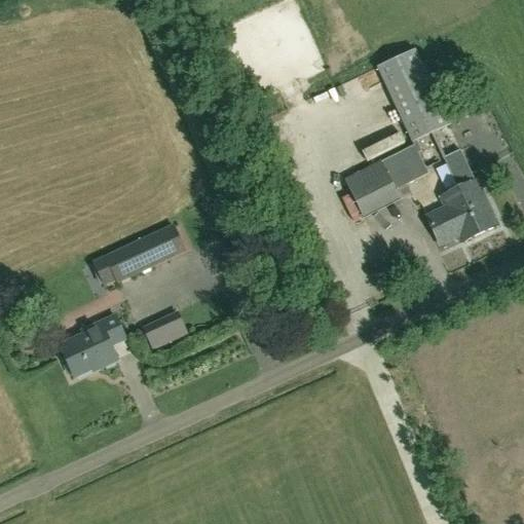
[(472,174),(449,125),(416,47),(378,65),(412,144),(341,178),(359,215),(397,197),(390,184),(422,169),(421,166),(442,156),(454,182),(472,174)]
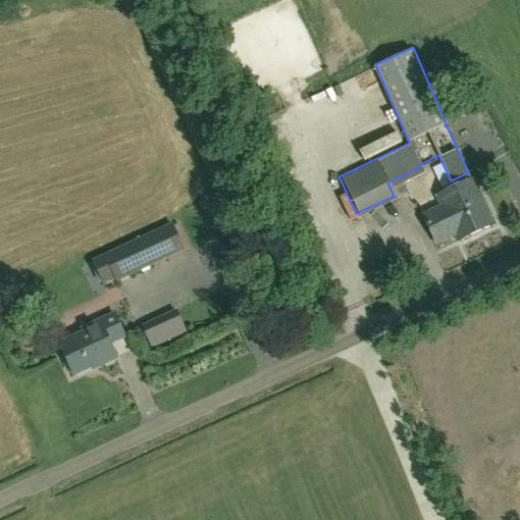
[(335,115),(352,105),(347,97),(330,107),(335,115)]
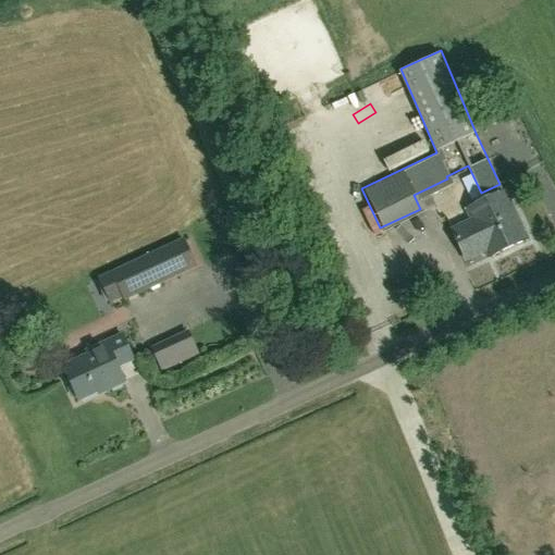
[(397,164),(424,152),(420,142),(393,153),(397,164)]
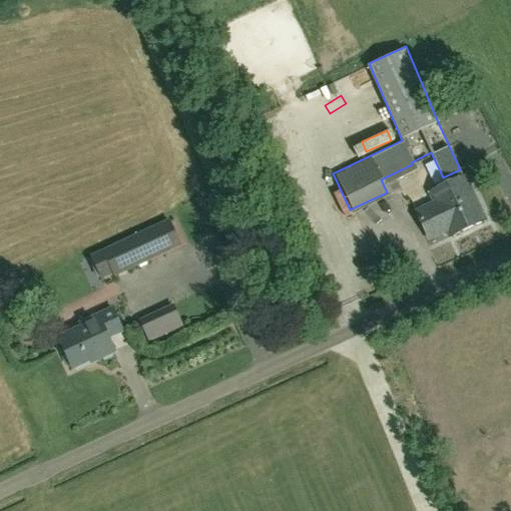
[(271,156),(289,146),(282,134),(264,143),(271,156)]
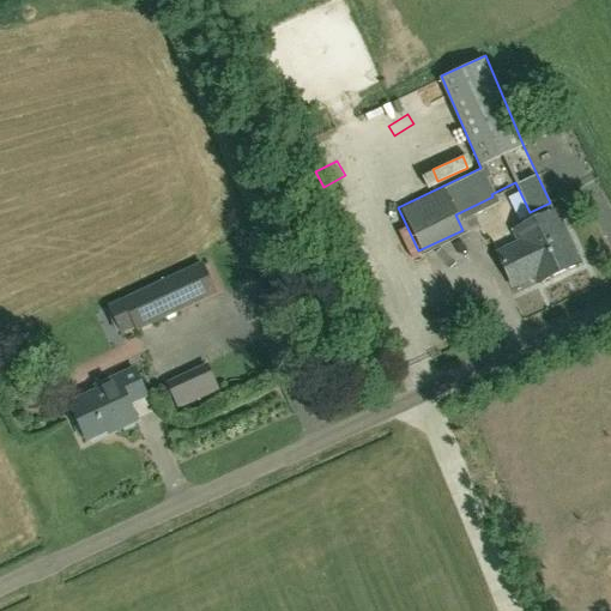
[(406,197),(434,186),(429,174),(401,183),(406,197)]
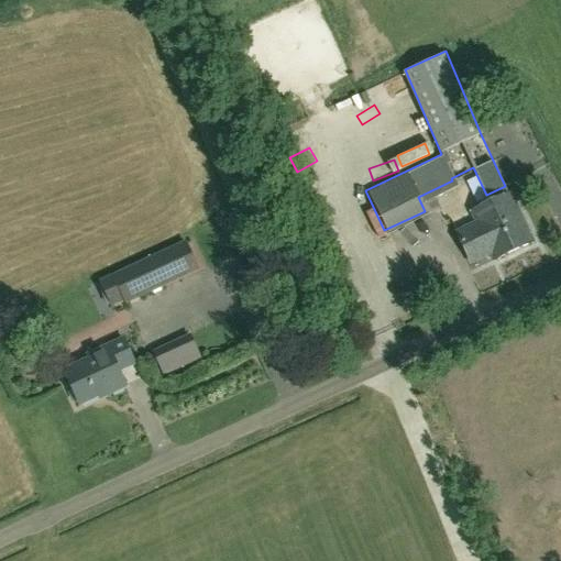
[(491,259),(531,240),(508,190),(469,209),(474,221),(454,230),(469,261),(487,251),(491,259)]
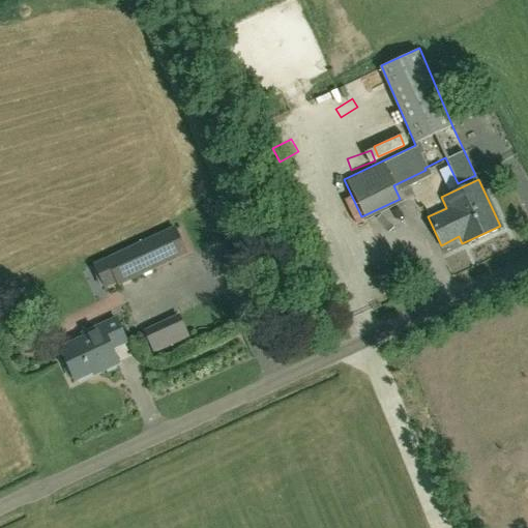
[(172,225),(91,263),(105,291),(185,253),(172,225)]
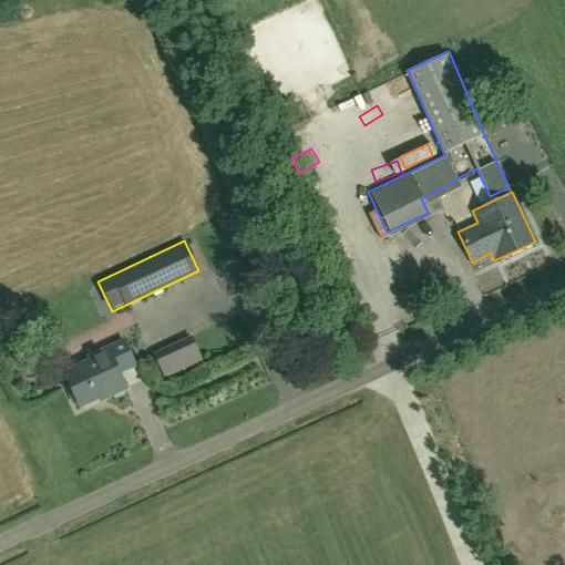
[(165,377),(213,355),(206,339),(158,362),(165,377)]
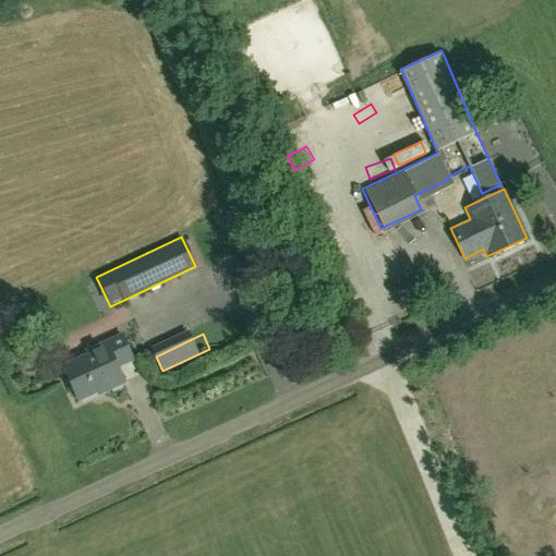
[(116,366),(132,359),(121,335),(85,350),(87,355),(62,366),(76,399),(101,387),(103,389),(122,381),(116,366)]
